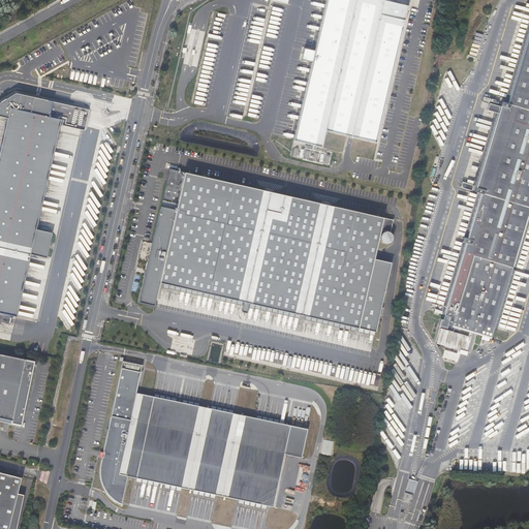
[(327,0),(315,51),(304,48),(303,54),(313,56),(293,141),(321,147),(325,129),(376,142),(409,0),(327,0)]
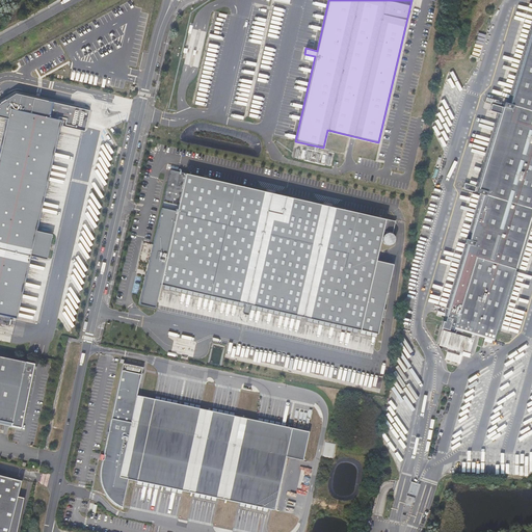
[(477,192),(483,194),(474,223),(470,239),(466,238),(464,243),(469,244),(446,319),(451,320),(450,323),(473,329),(471,335),(444,326),(440,340),(470,349),(475,330),(495,337),(527,232),(531,212),(531,31),(510,104),(504,102),(502,109),(477,192)]
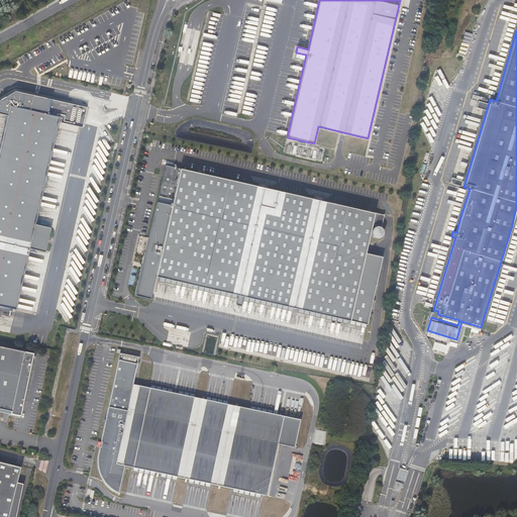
[(8,116),(0,150),(0,306),(17,310),(30,248),(46,252),(52,228),(37,225),(35,225),(59,122),(60,123),(82,128),(87,107),(15,91),(0,100),(0,113),(7,115),(8,116)]
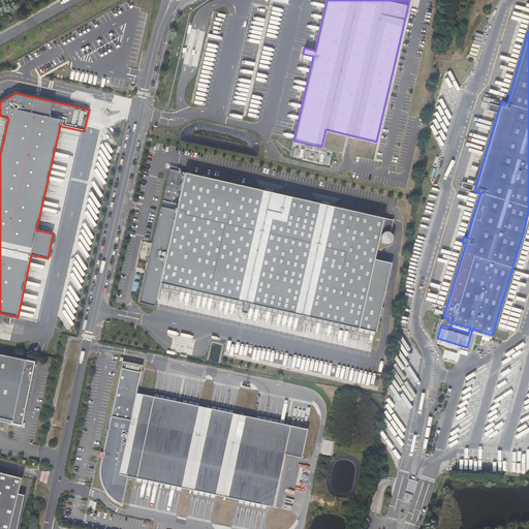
[(61,126),(60,125),(36,230),(38,230),(61,126)]
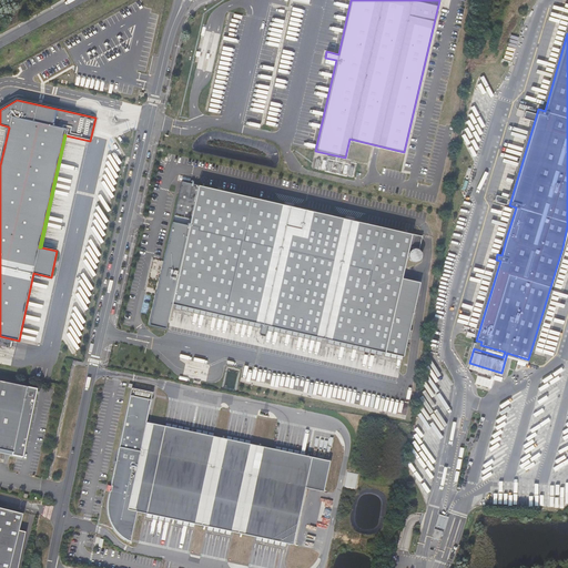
[(182,181),(149,326),(165,330),(170,305),(261,325),(259,334),(260,336),(265,337),(267,326),(402,356),(409,326),(392,323),(403,273),(409,247),(414,249),(412,250),(409,253),(409,256),(411,259),(412,260),(415,261),(417,261),(421,260),(422,256),(422,254),(421,251),(419,250),(423,236),(182,181)]
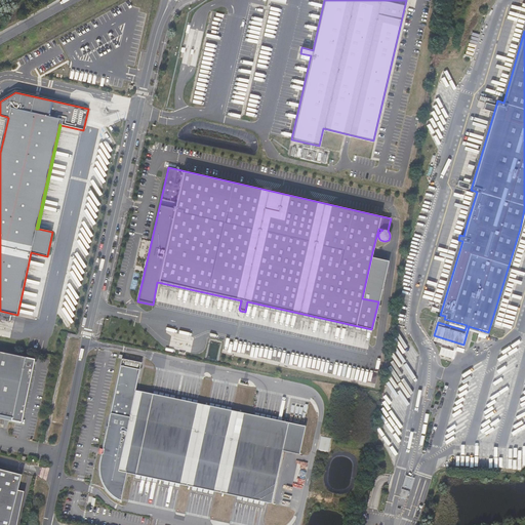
[(372,252),(362,298),(378,301),(388,255),(372,252)]
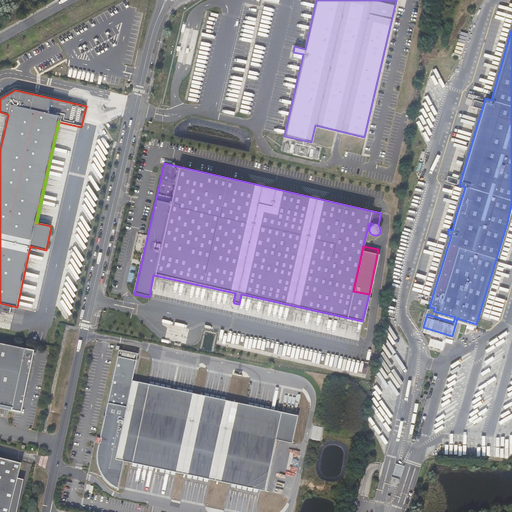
[(75,267),(68,270),(70,276),(66,277),(69,286),(70,286),(72,291),(77,290),(75,285),(78,284),(76,279),(79,278),(75,267)]
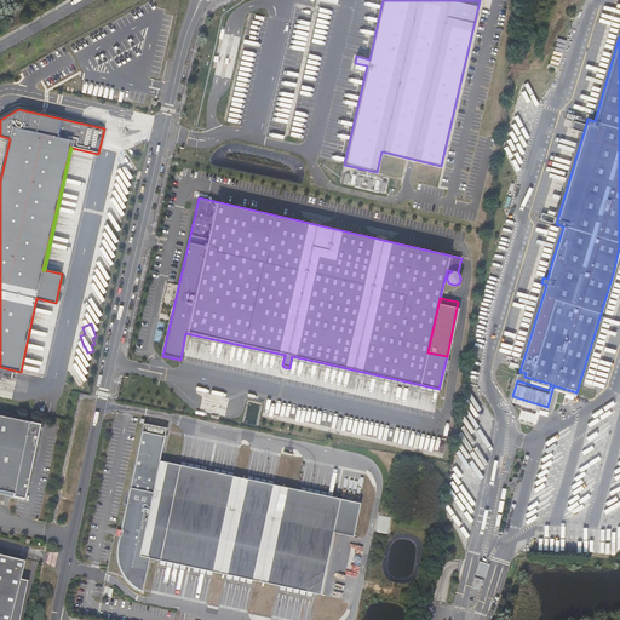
[(0,492),(13,494),(12,498),(24,500),(34,457),(40,425),(0,417),(0,492)]
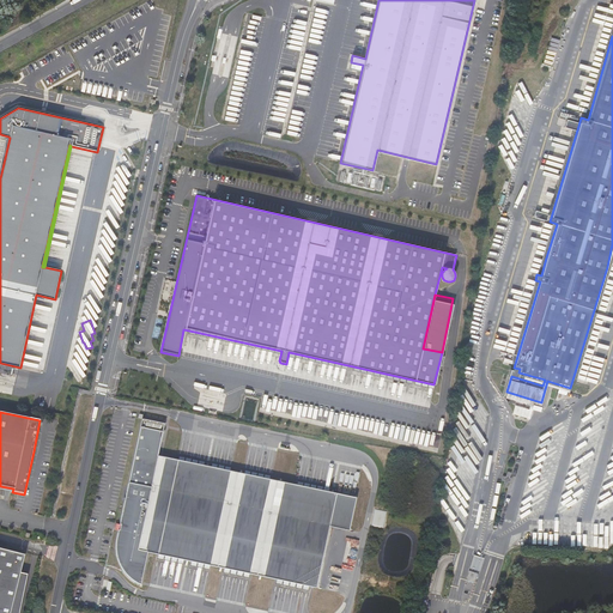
[(316,589),(329,527),(337,495),(157,456),(164,425),(141,419),(120,526),(119,530),(117,535),(115,542),(115,548),(116,554),(117,560),(119,564),(122,570),(126,574),(129,578),(133,582),(140,586),(147,553),(314,588),(316,589)]
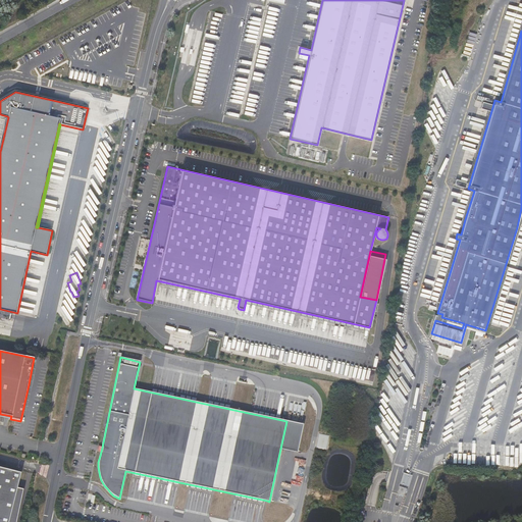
[(297,453),(303,424),(286,421),(280,449),(297,453)]
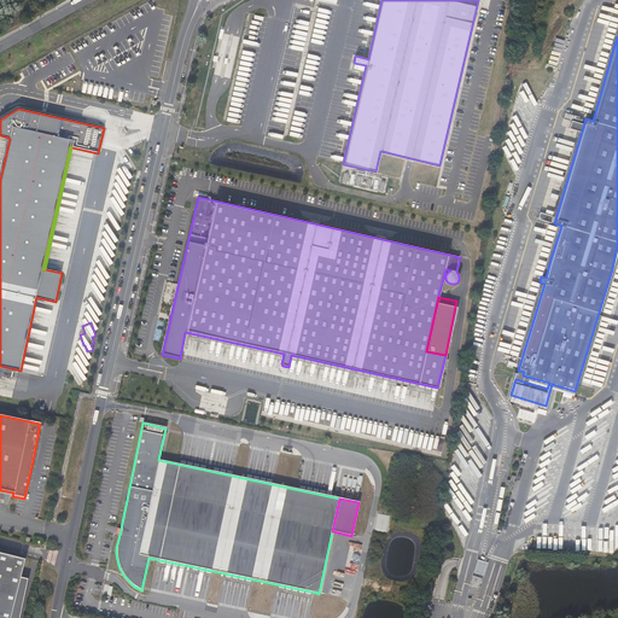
[(0,617),(17,617),(27,579),(16,577),(21,558),(0,553),(0,617)]
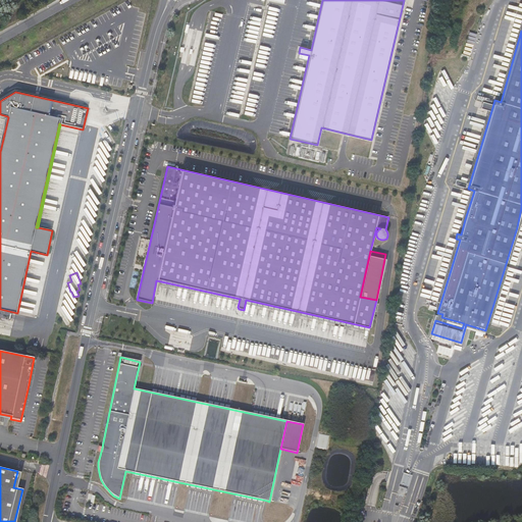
[(404,496),(407,485),(401,483),(398,494),(404,496)]
